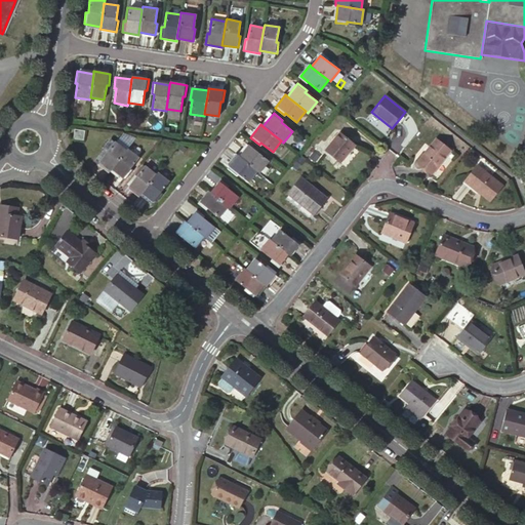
[(84,131),(75,129),(73,138),(83,140),(84,131)]
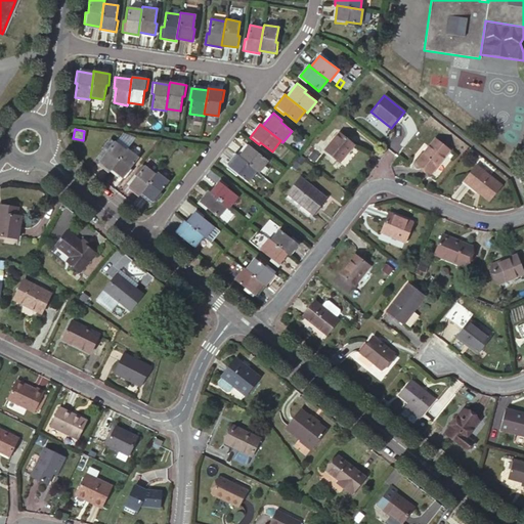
[(339,163),(354,145),(339,132),(324,150),(339,163)]
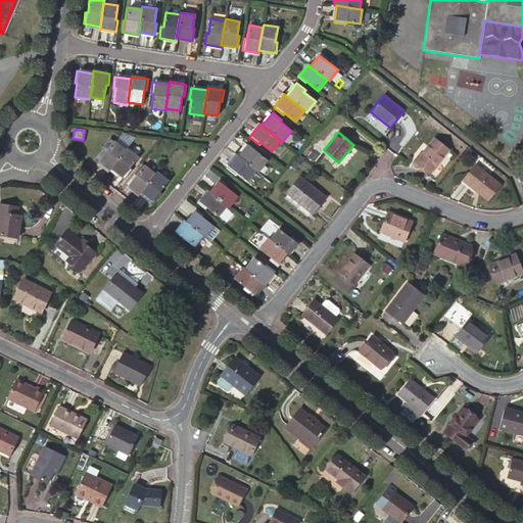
[(123,134),(116,142),(125,149),(132,141),(123,134)]
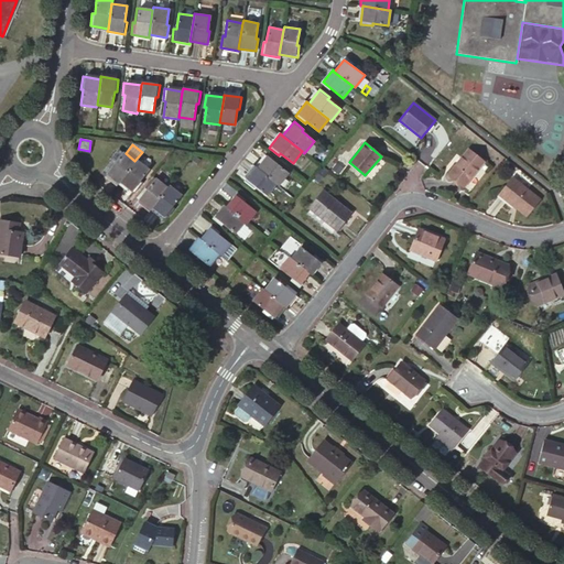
[(464,186),(483,162),(467,150),(448,174),(464,186)]
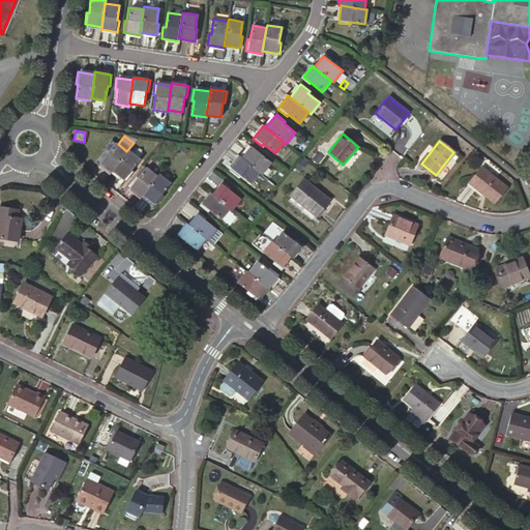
[(112,171),(127,152),(116,143),(107,154),(105,153),(97,163),(111,173),(112,171)]
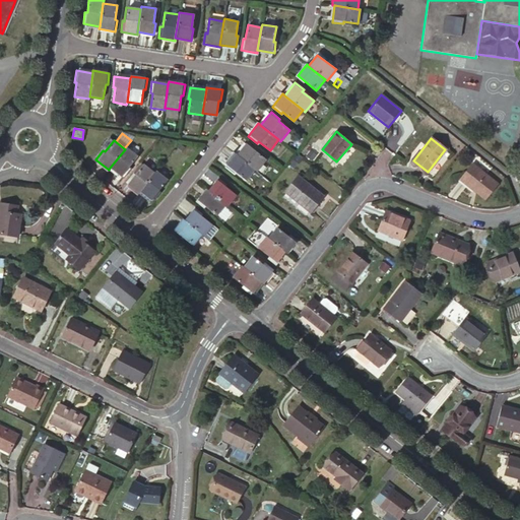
[(256,170),(258,172),(266,160),(255,151),(257,149),(248,142),(238,155),(256,170)]
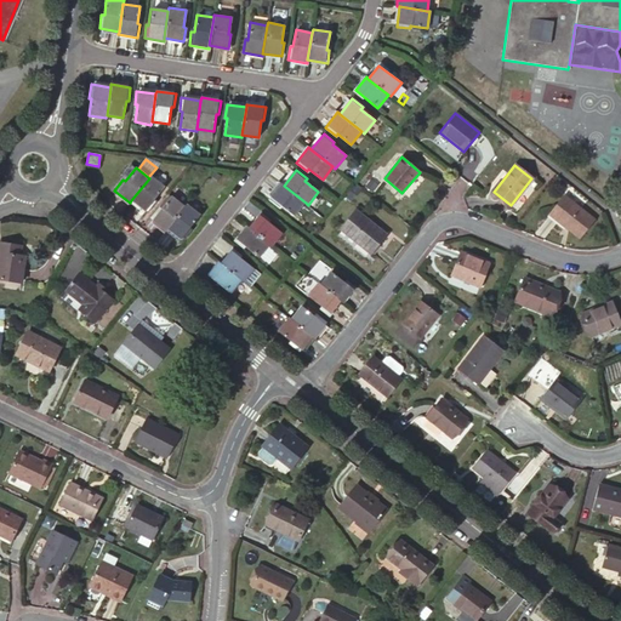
[(164,187),(151,176),(149,178),(131,200),(147,212),(155,201),(153,200),(164,187)]
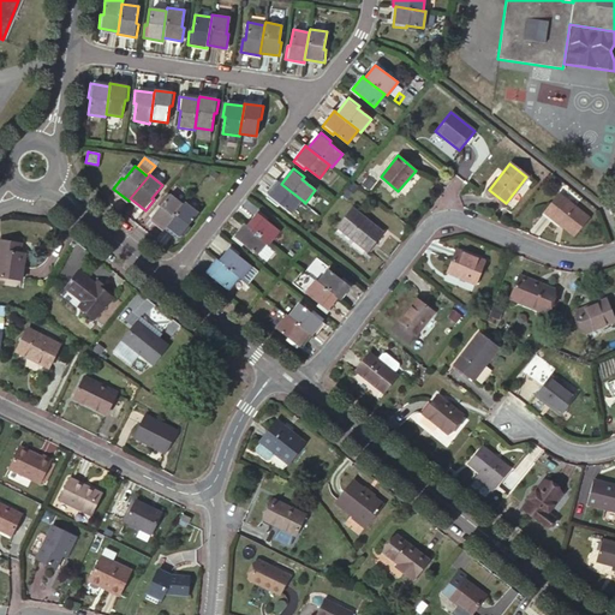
[(292,214),(303,201),(281,184),(279,181),(266,197),(276,206),(279,203),(292,214)]
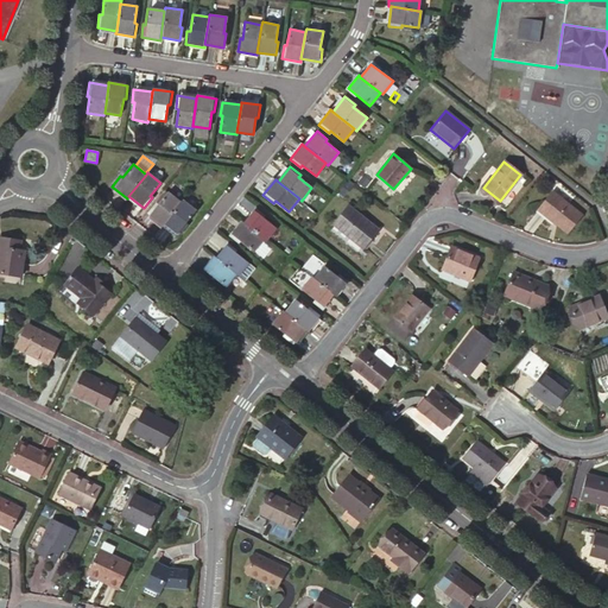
[(342,198),(354,185),(346,179),(336,192),(339,195),(342,198)]
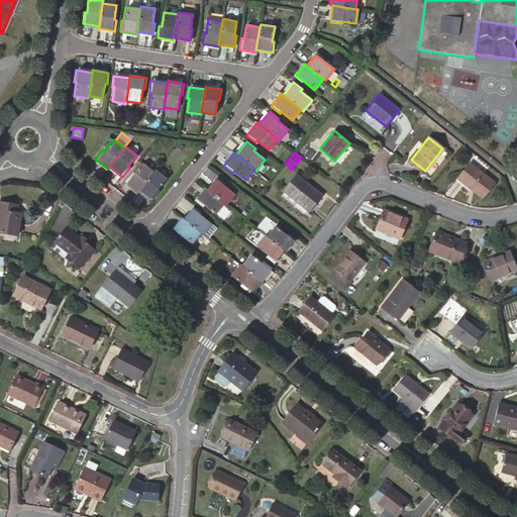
[(141,162),(132,173),(133,175),(142,164),(141,162)]
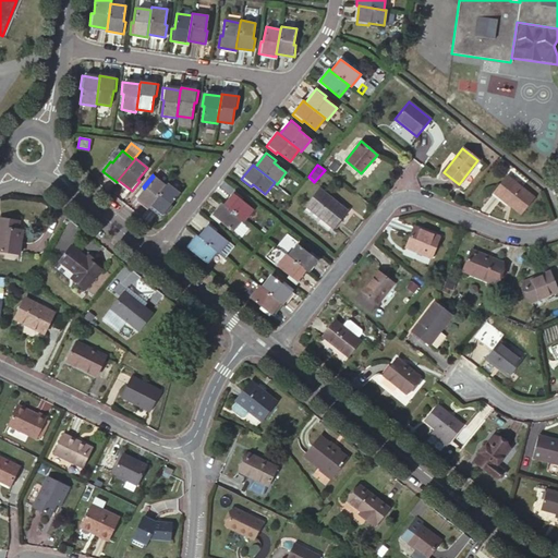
[(534,197),(506,176),(493,193),(521,215),(534,197)]
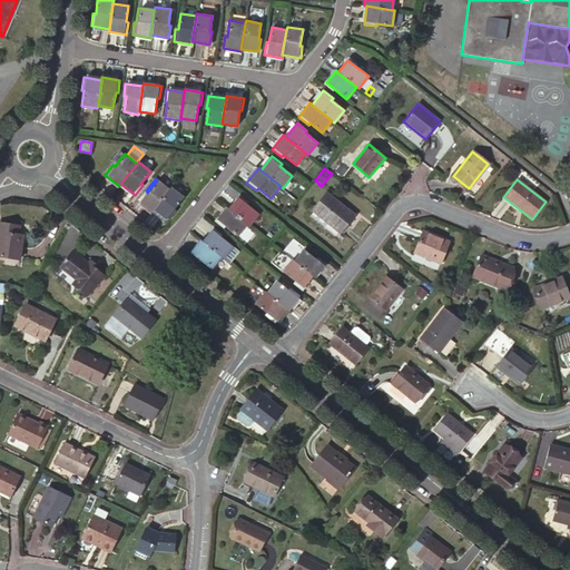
[(154,209),(169,189),(157,180),(147,193),(146,190),(138,200),(151,212),(154,209)]
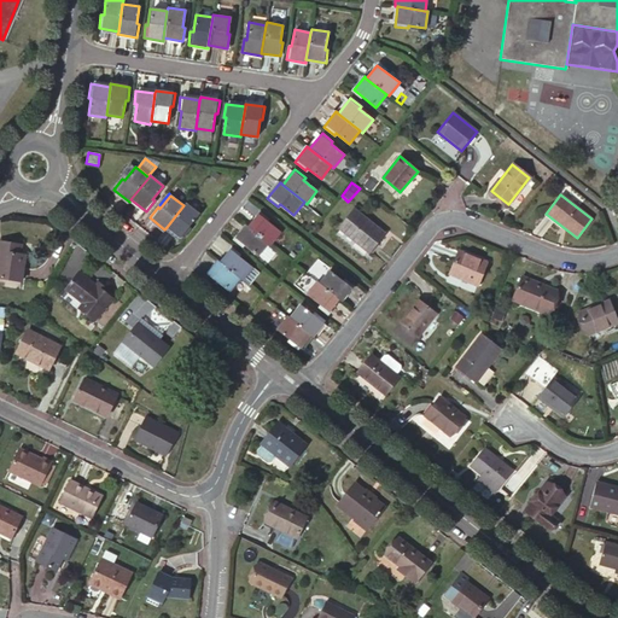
[(199,214),(186,203),(184,205),(167,227),(182,239),(191,229),(188,227),(199,214)]
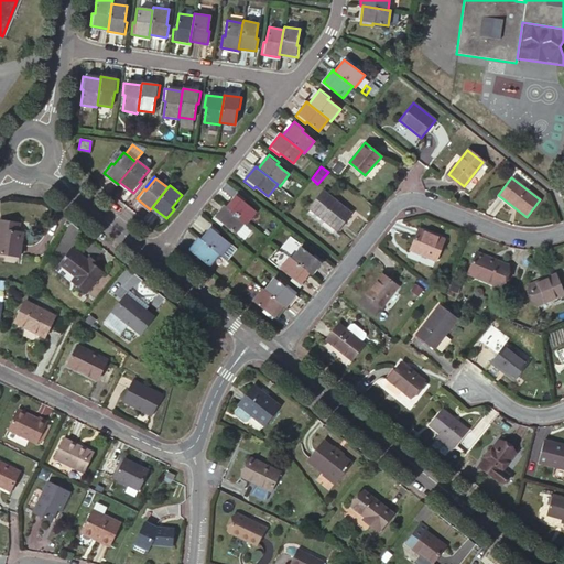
[(323,191),(308,208),(336,230),(350,213),(323,191)]
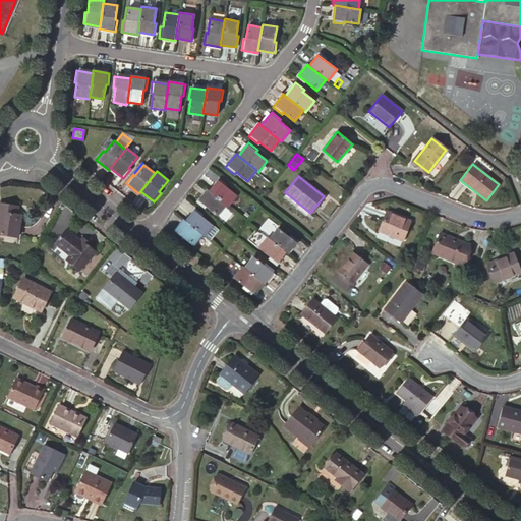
[(218,180),(209,191),(226,205),(227,206),(236,195),(218,180)]
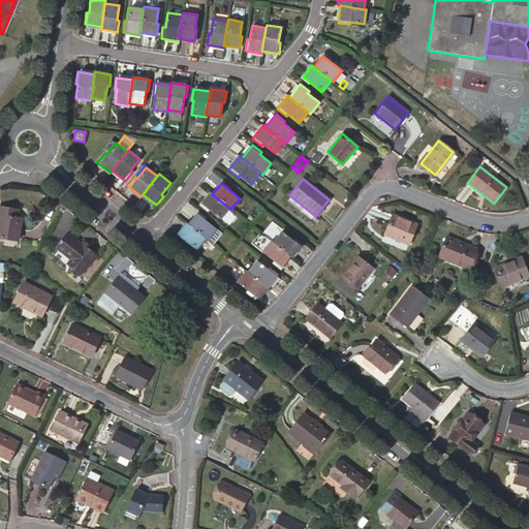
[(212,194),(210,192),(200,204),(220,219),(229,208),(212,194)]
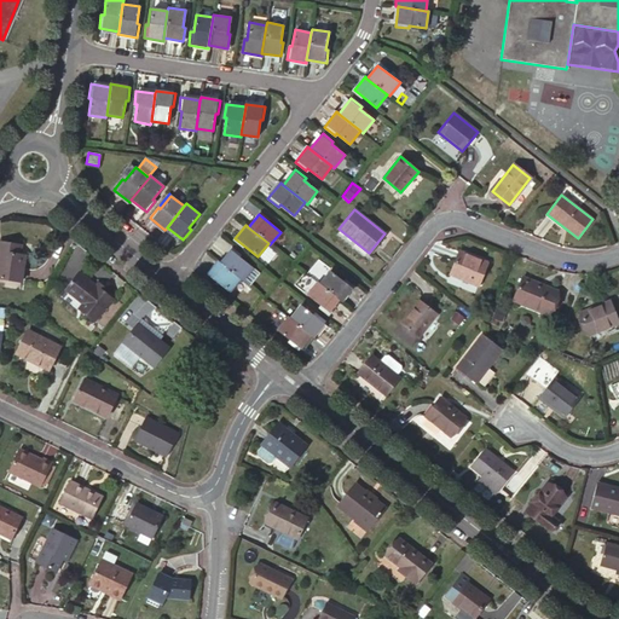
[(0,254),(4,255),(22,258),(23,247),(3,244),(0,254)]
